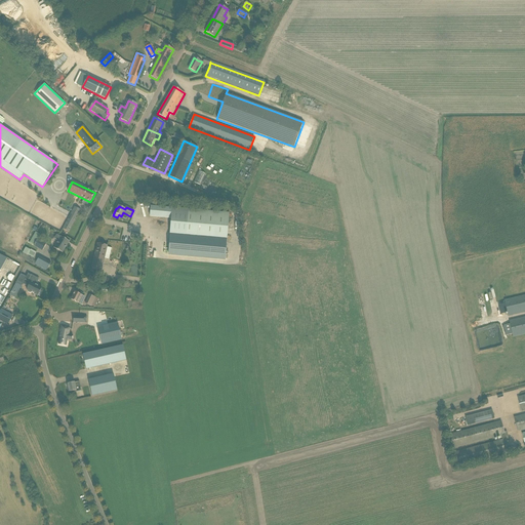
[(151,206),(150,217),(171,219),(172,208),(151,206)]
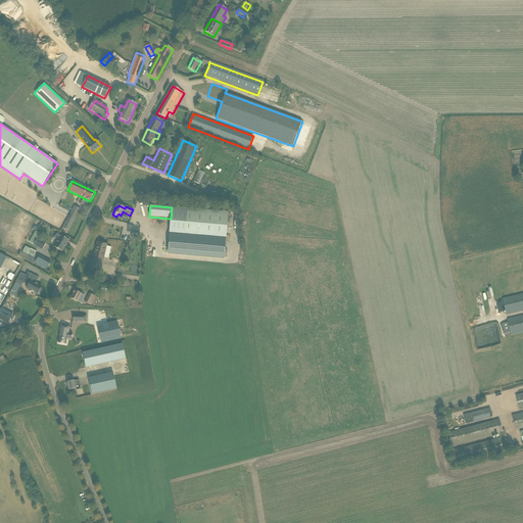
[(80,209),(75,206),(62,228),(68,231),(80,209)]
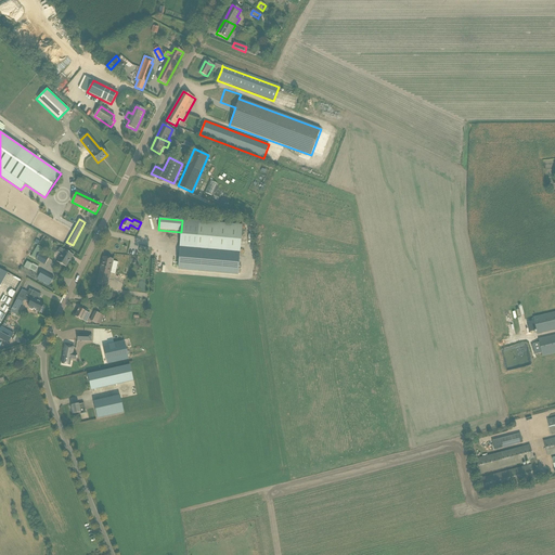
[(180,247),(178,269),(237,274),(242,226),(182,220),(181,232),(180,247)]
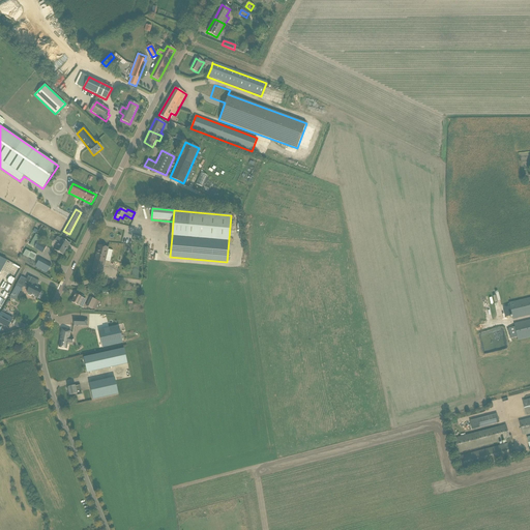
[(36,234),(29,245),(30,246),(42,254),(47,246),(38,241),(40,237),(36,235),(36,234)]
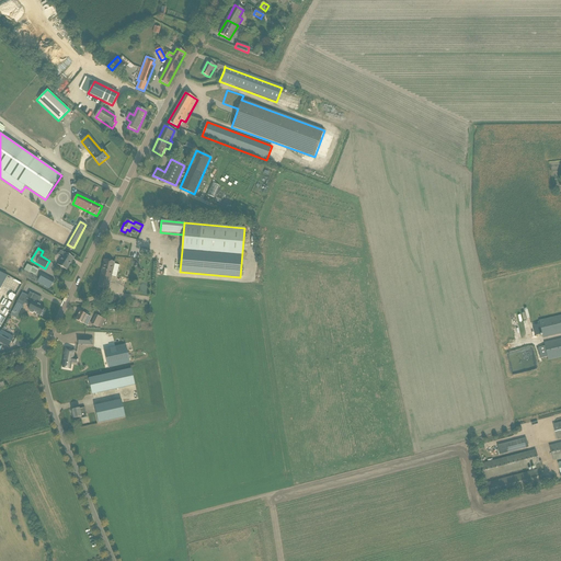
[(63,258),(58,265),(60,266),(60,267),(63,270),(64,268),(67,271),(73,259),(65,253),(63,258)]
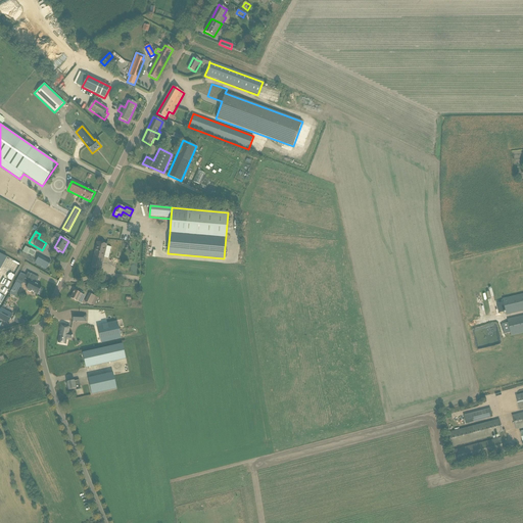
[(91,268),(101,271),(107,245),(97,242),(91,268)]
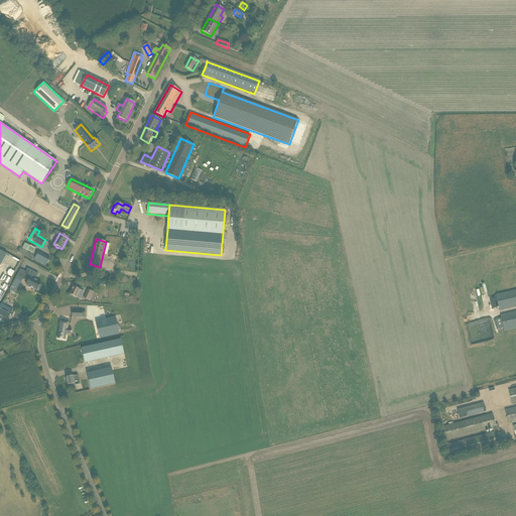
[(50,258),(39,252),(35,260),(45,266),(50,258)]
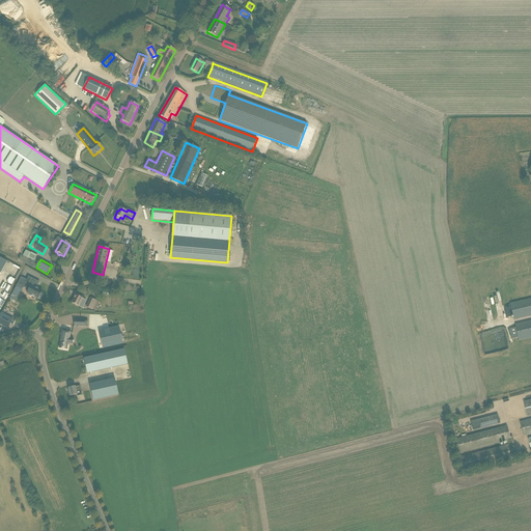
[(7,277),(5,281),(4,280),(0,286),(0,287),(7,291),(15,279),(11,277),(10,279),(7,277)]
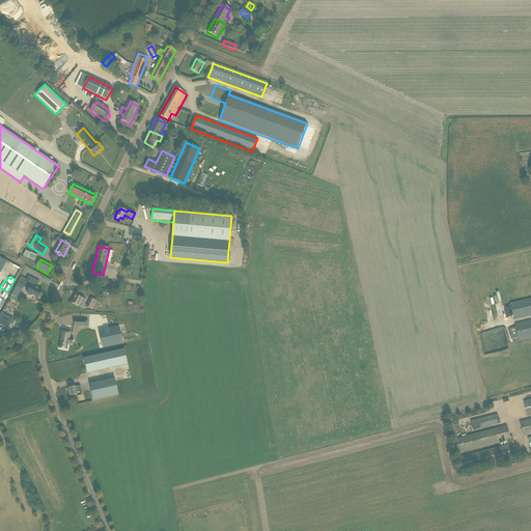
[(27,280),(25,283),(31,286),(29,290),(27,294),(38,299),(38,298),(40,297),(42,295),(40,294),(43,291),(36,288),(38,282),(30,278),(28,277),(27,280)]
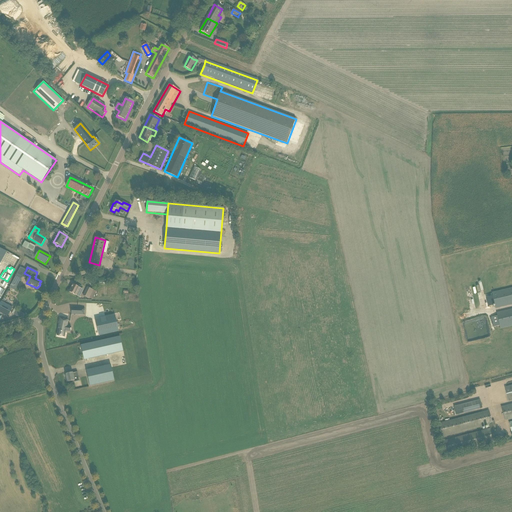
[(15,277),(12,283),(17,286),(18,284),(22,277),(17,274),(15,277)]
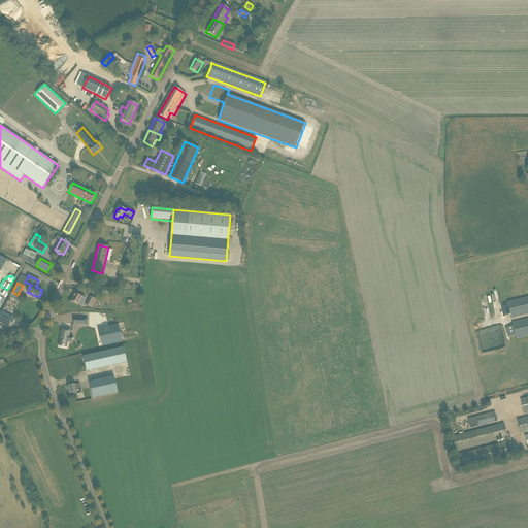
[(0,290),(0,295),(6,297),(8,291),(1,289),(0,290)]
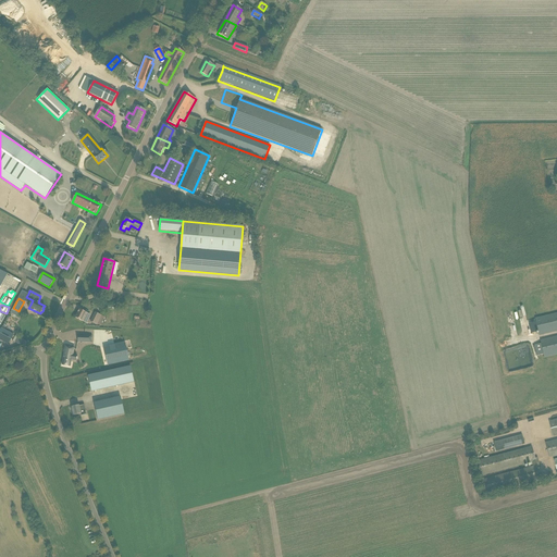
[(86,323),(88,319),(90,316),(79,310),(75,318),(82,321),(86,323)]
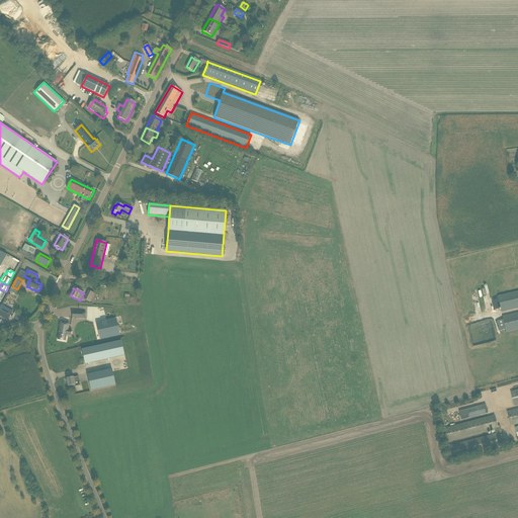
[(90,303),(90,301),(93,304),(97,295),(94,293),(94,294),(88,290),(84,299),(90,303)]
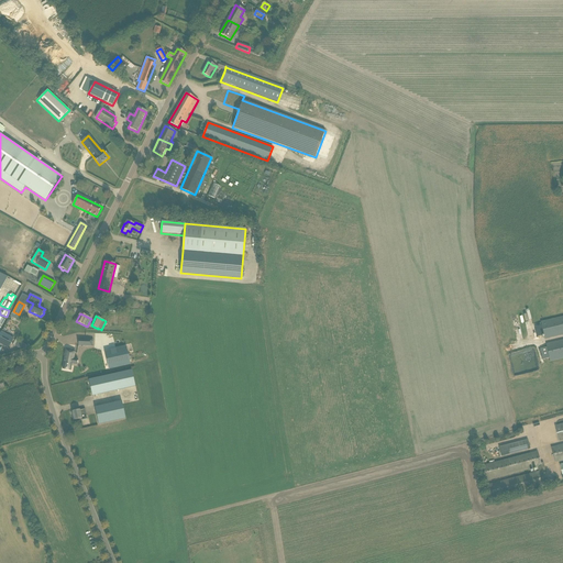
[(562,334),(562,316),(540,322),(544,339),(562,334)]
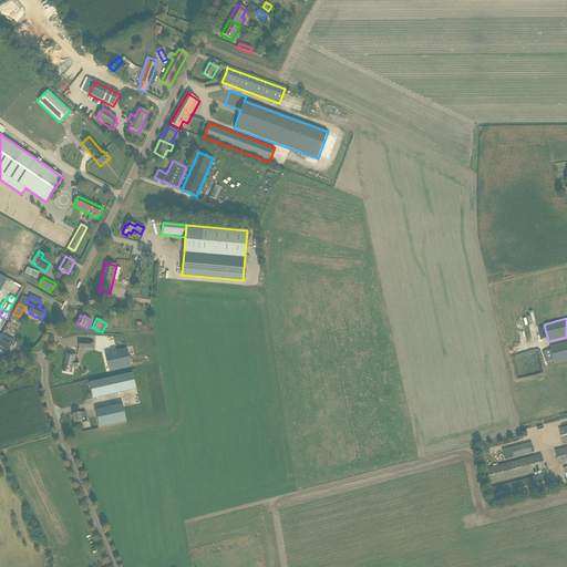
[(1,334),(0,336),(0,347),(9,351),(13,341),(1,334)]
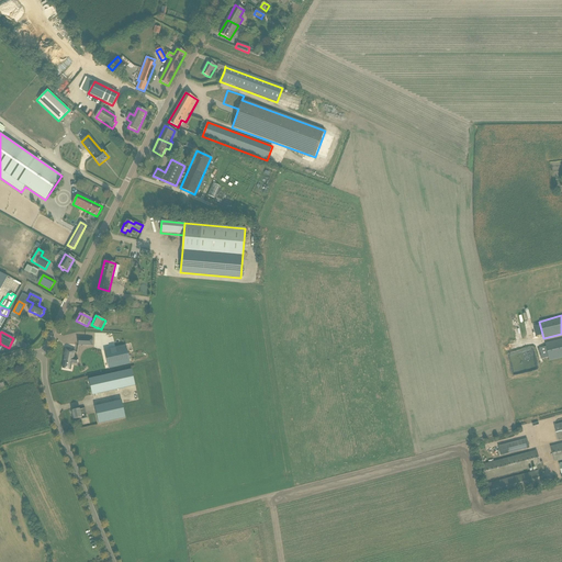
[(561,339),(544,344),(546,347),(539,348),(542,359),(549,358),(549,361),(561,357),(561,339)]
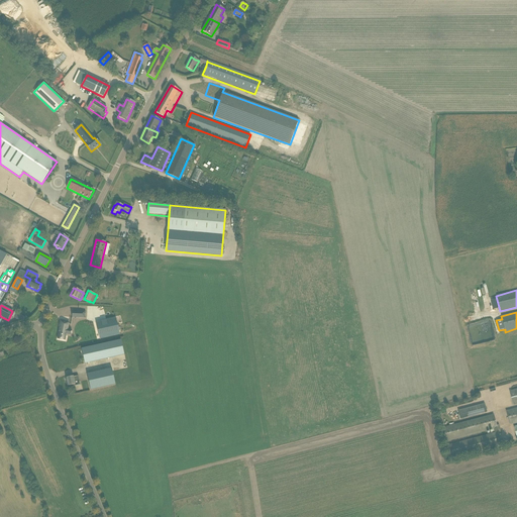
[(116,319),(96,323),(99,339),(119,335),(116,319)]
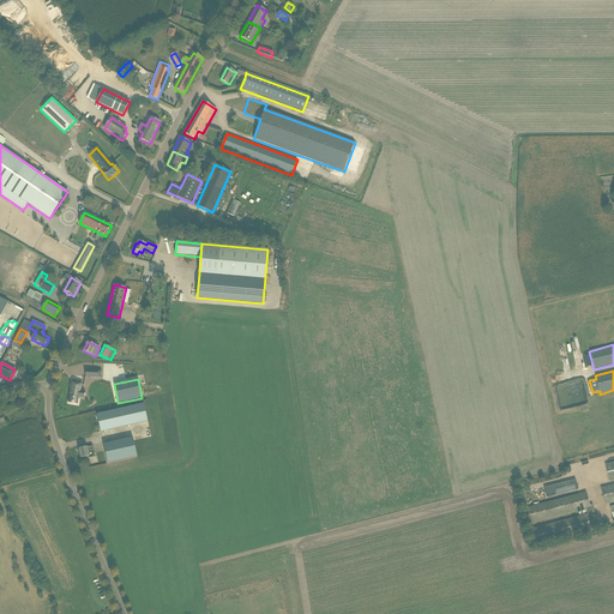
[(71,387),(68,403),(77,404),(79,397),(80,391),(82,384),(76,383),(76,381),(71,381),(71,387)]
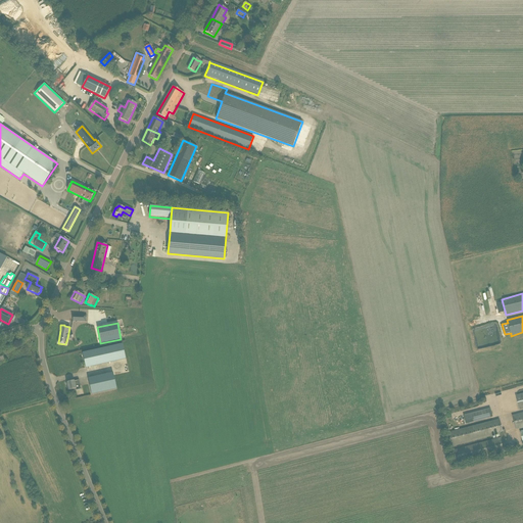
[(82,348),(99,345),(97,332),(94,333),(94,336),(80,338),(82,348)]
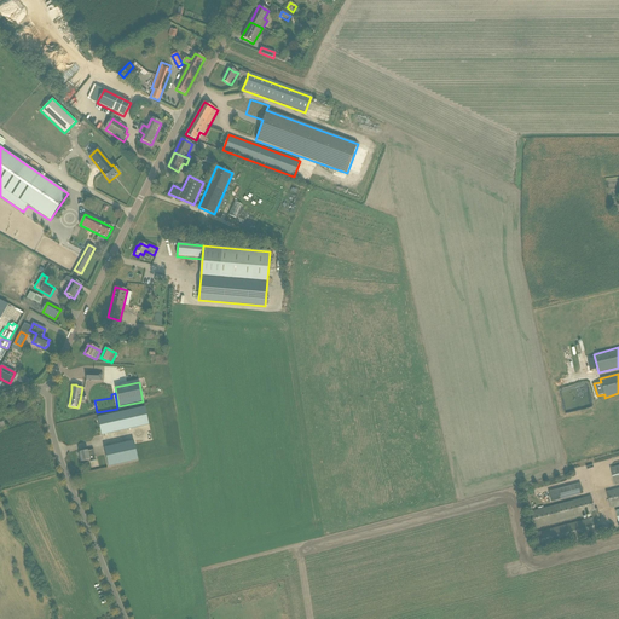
[(145,406),(98,416),(102,434),(102,435),(149,424),(145,406)]
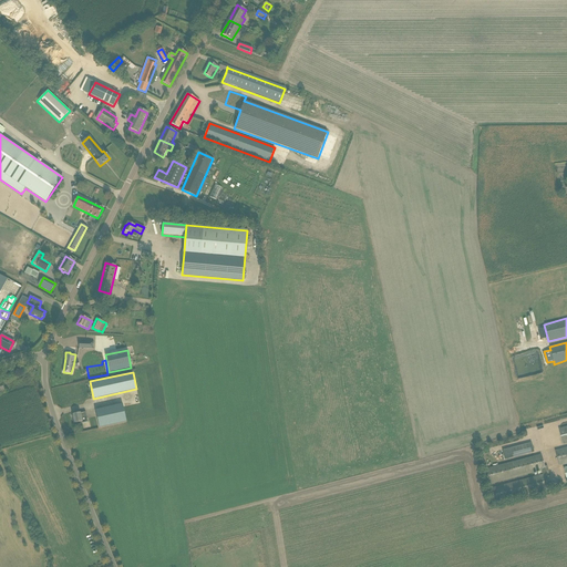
[(123,404),(95,411),(100,428),(126,422),(123,404)]
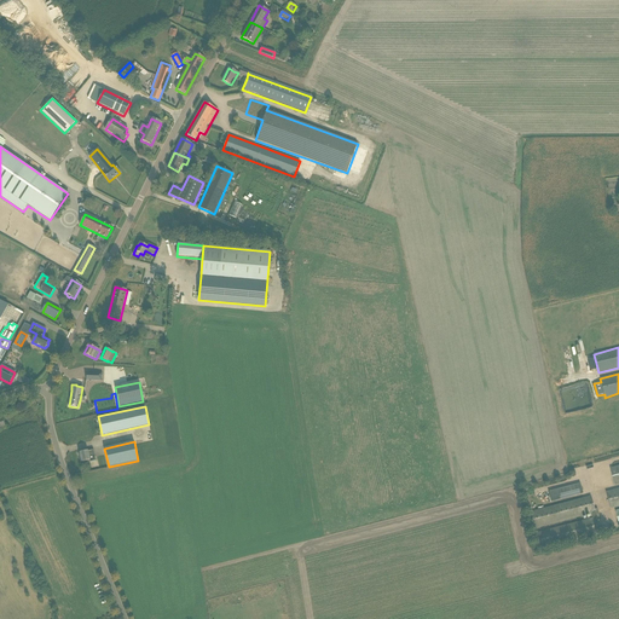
[(81,457),(80,458),(80,461),(81,461),(81,462),(90,461),(90,462),(96,461),(93,450),(86,451),(80,453),(81,457)]
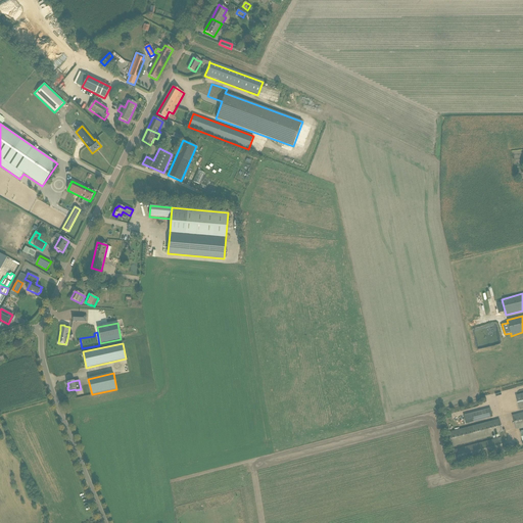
[(522,392),(515,395),(519,410),(522,409),(522,413),(512,416),(516,429),(522,427),(522,392)]
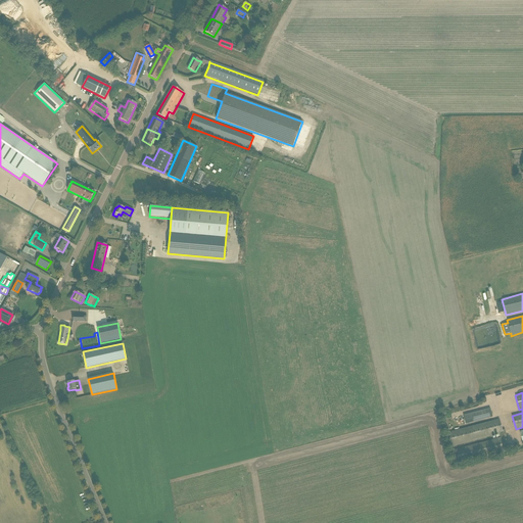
[(492,417),(490,409),(464,416),(466,424),(492,417)]
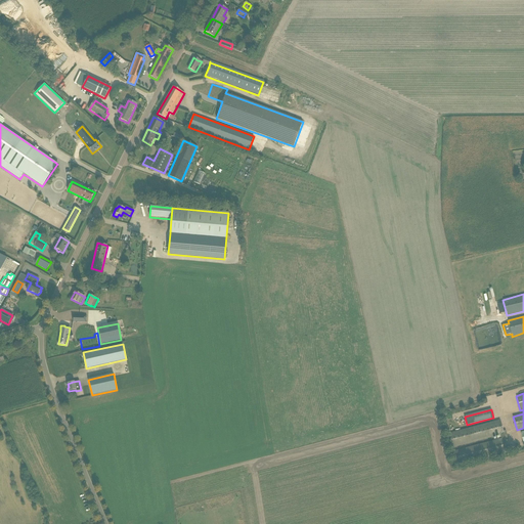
[(500,420),(447,434),(451,448),(500,435),(501,439),(451,451),(455,466),(513,451),(512,446),(507,448),(506,441),(508,440),(506,431),(504,432),(500,420)]
